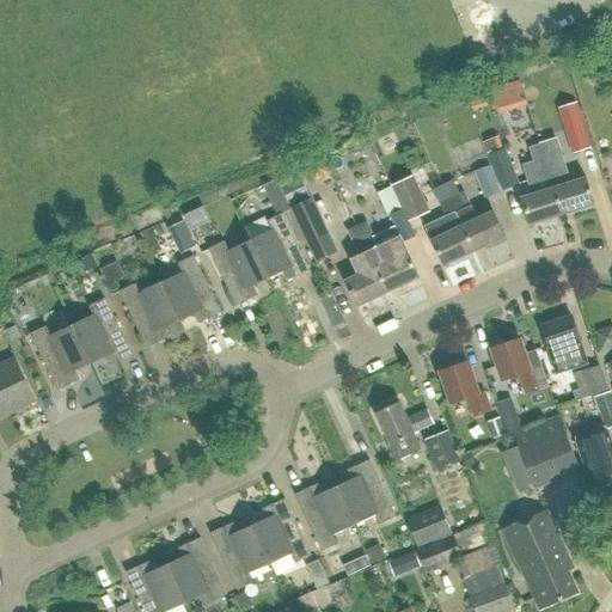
[(520,83),(501,90),(507,105),(526,98),(520,83)]
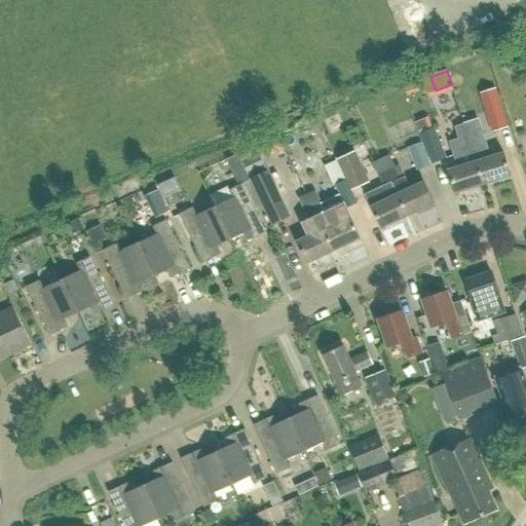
[(509,126),(495,87),(480,92),(492,132),(509,126)]
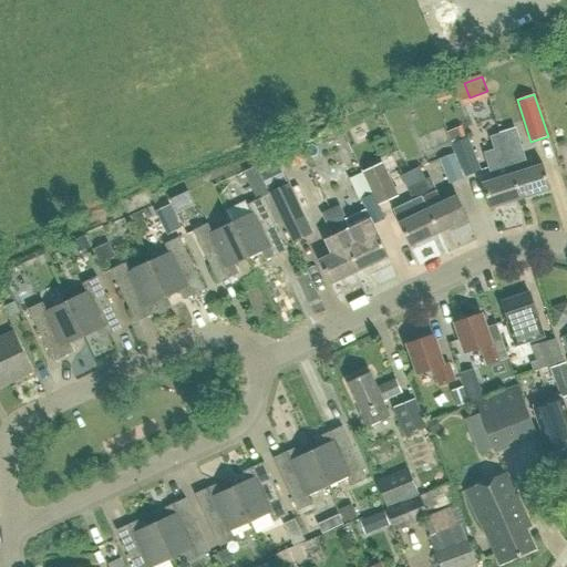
[(447,132),(465,176),(482,169),(468,137),(466,137),(462,126),(447,132)]
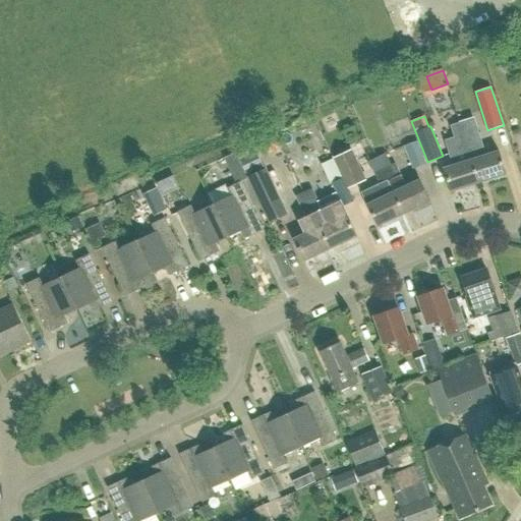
[(459,123),(477,182),(506,173),(499,152),(479,158),(468,121),(459,123)]
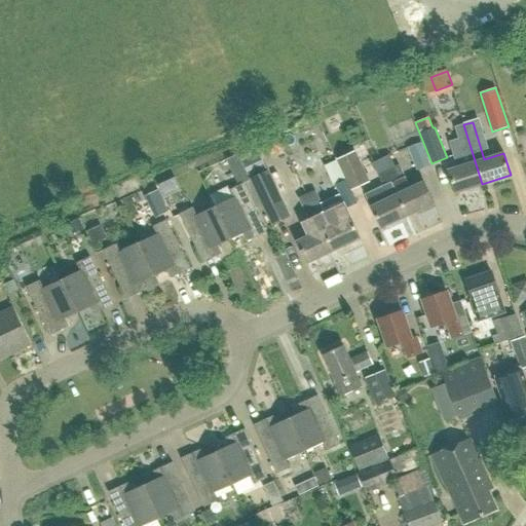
[(482,184),(463,124),(455,127),(459,138),(449,141),(457,167),(447,171),(454,193),(482,184)]
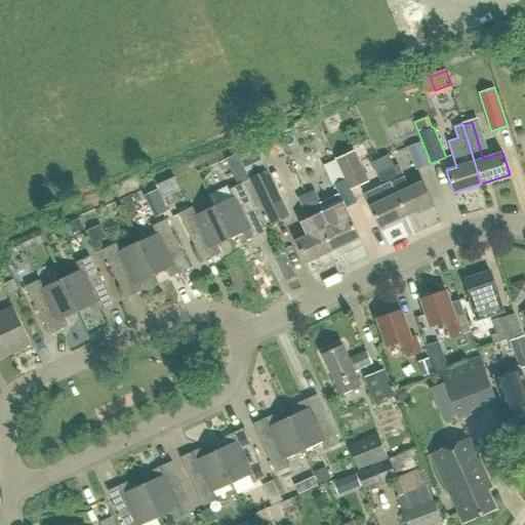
[(266,138),(279,155),(291,146),(278,129),(266,138)]
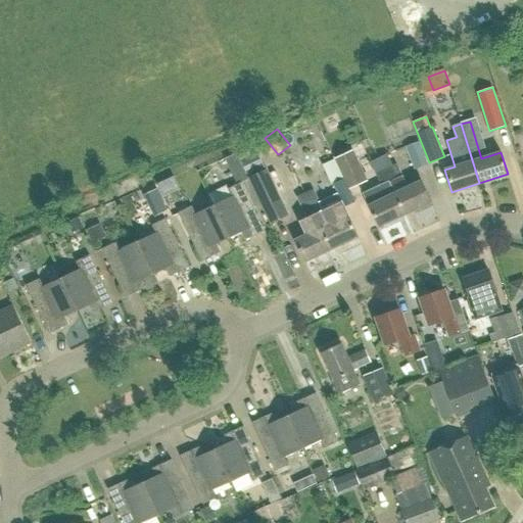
[(419,141),(406,146),(415,170),(428,163),(419,141)]
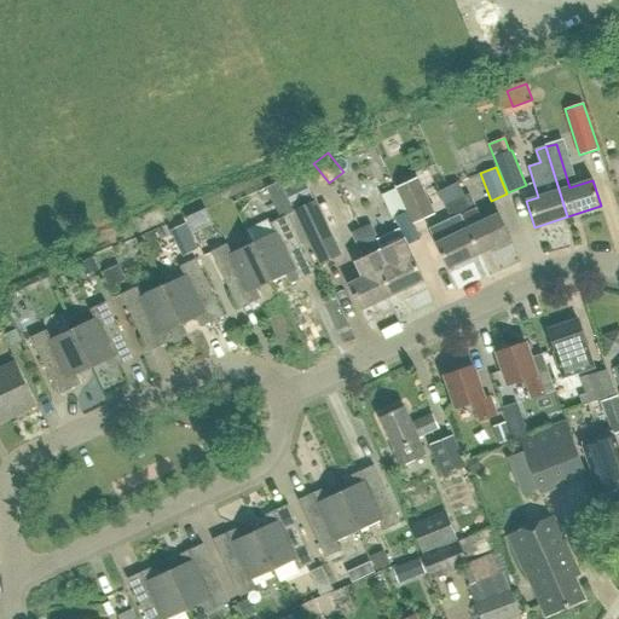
[(418,178),(395,189),(406,212),(408,212),(414,224),(434,214),(418,178)]
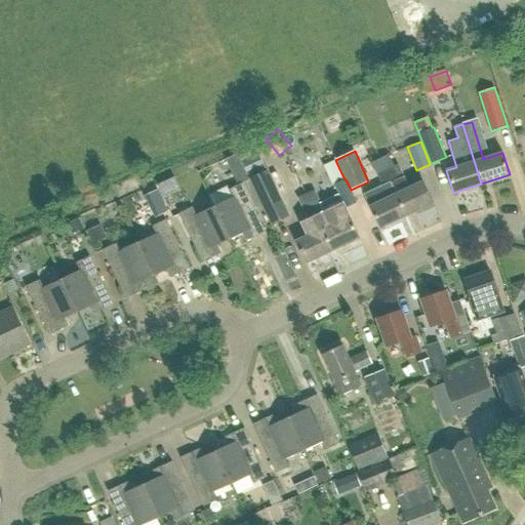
[(390,183),(406,215),(432,203),(421,182),(410,188),(399,164),(394,166),(388,155),(370,163),(376,175),(392,168),(398,179),(390,183)]
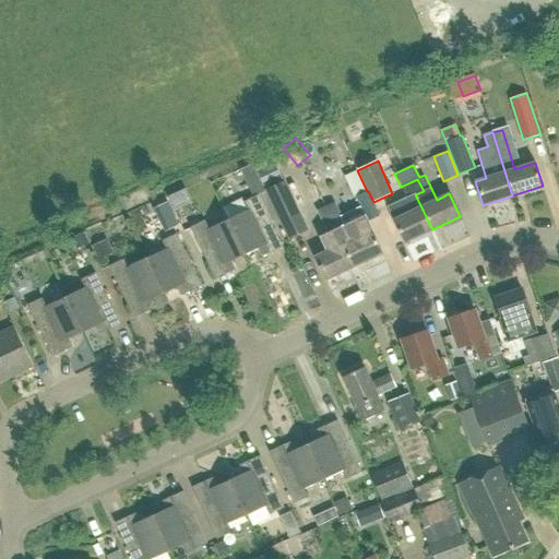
[(252,195),(265,190),(259,178),(247,183),(252,195)]
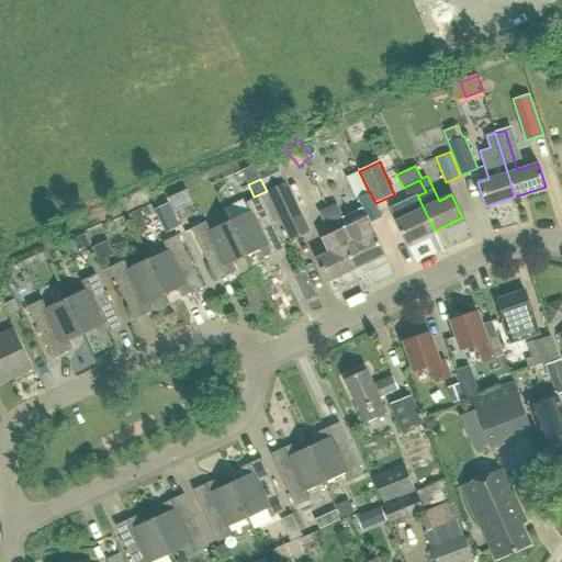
[(419,180),(403,188),(409,200),(389,210),(405,245),(435,231),(417,195),(426,192),(419,180)]
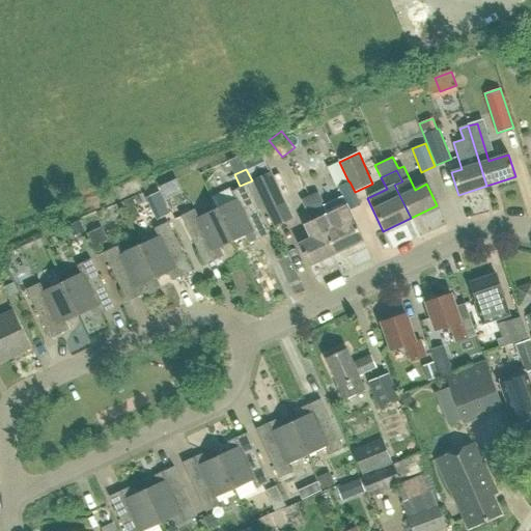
[(295,219),(271,171),(252,180),(275,228),(295,219)]
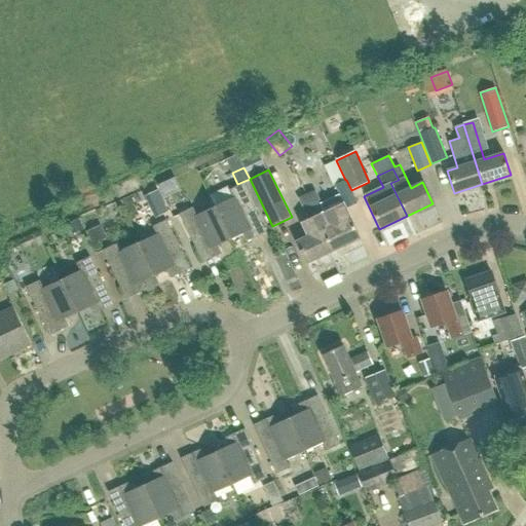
[(334,185),(345,208),(357,202),(351,190),(346,180),(345,180),(334,185)]
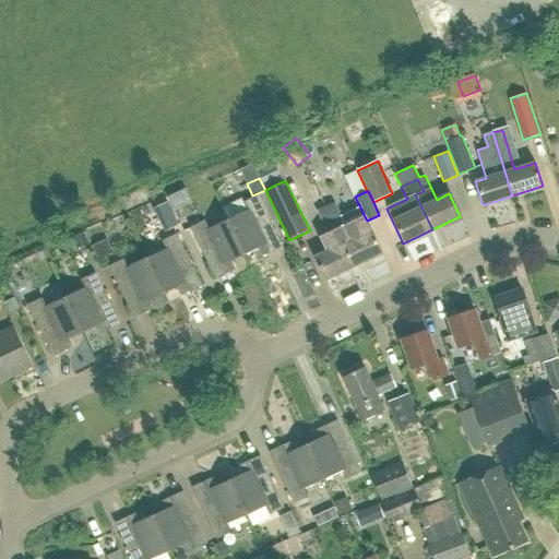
[(166,198),(173,211),(183,206),(177,192),(166,198)]
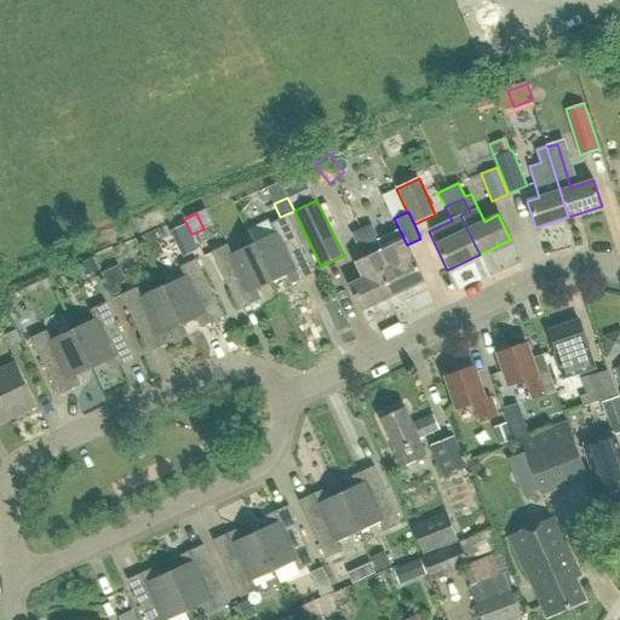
[(274,234),(252,244),(271,283),(286,276),(290,286),(313,275),(285,217),(269,224),(274,234)]
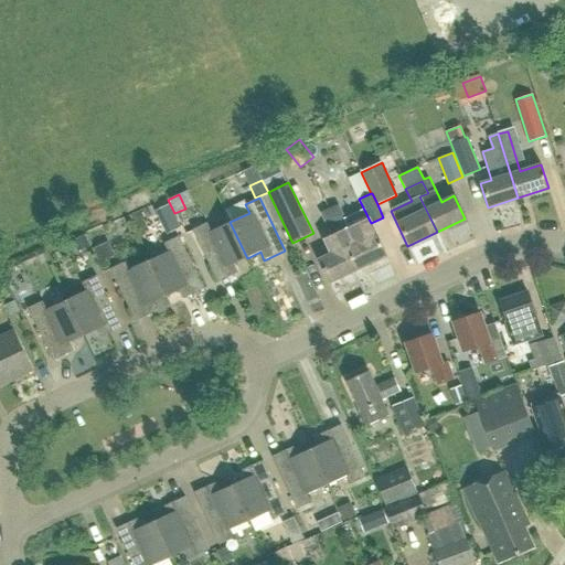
[(342,216),(337,204),(320,213),(326,224),(342,216)]
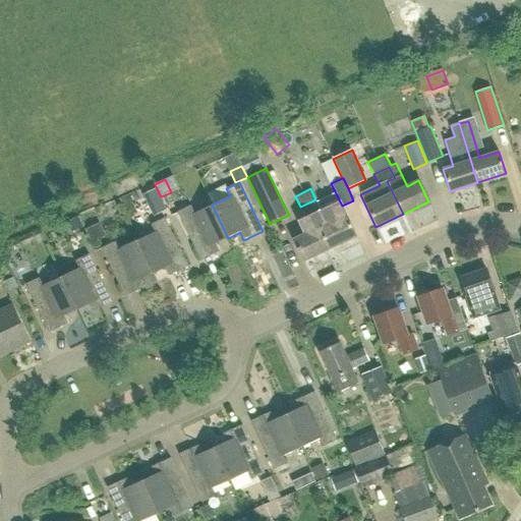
[(321,211),(312,215),(329,248),(355,236),(345,215),(335,193),(316,201),(321,211)]
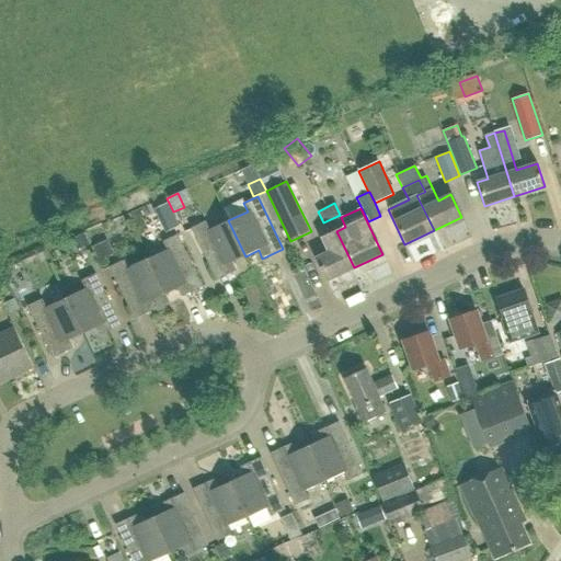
[(328,252),(315,258),(325,281),(354,267),(336,231),(345,227),(341,217),(340,215),(323,222),(329,235),(321,239),(328,252)]
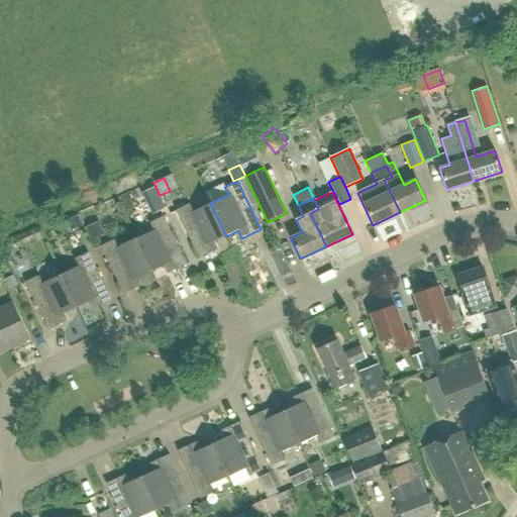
[(213,242),(226,236),(210,203),(192,212),(189,204),(176,211),(198,259),(217,249),(213,242)]
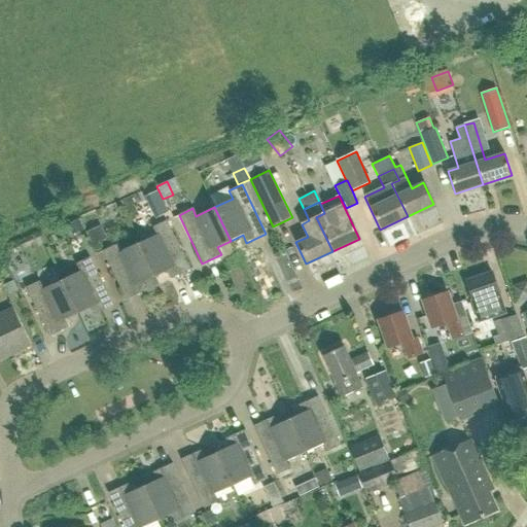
[(424,215),(429,236),(451,230),(445,209),(424,215)]
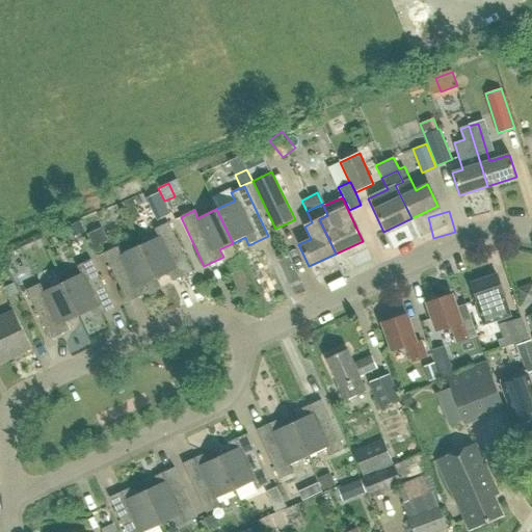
[(73,237),(85,231),(80,220),(68,227),(73,237)]
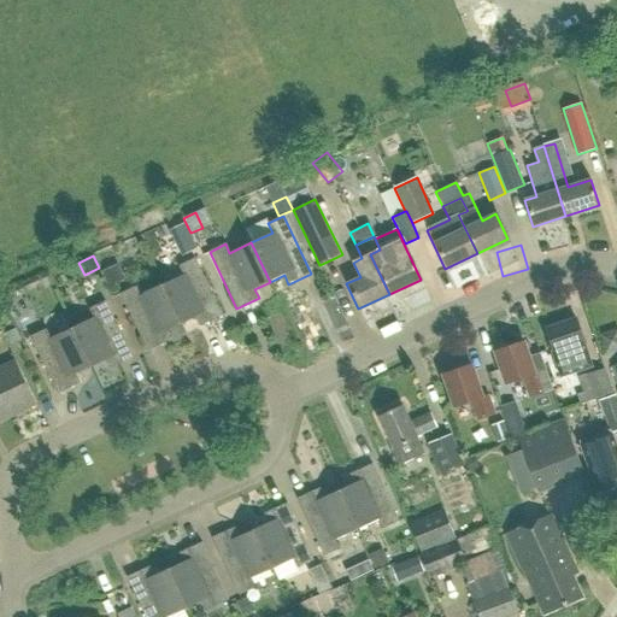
[(162,286),(180,324),(194,318),(199,327),(222,316),(194,259),(178,266),(182,276),(162,286)]
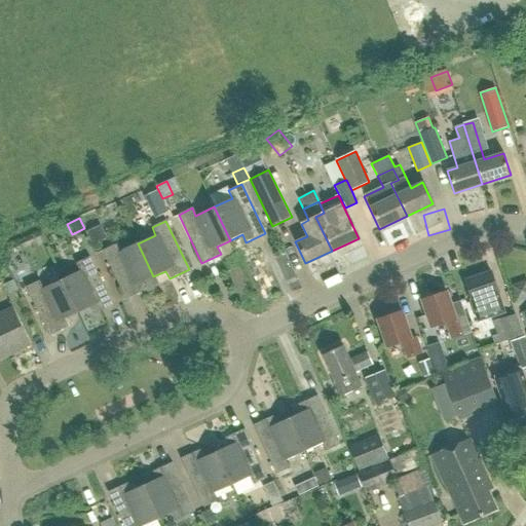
[(86,231),(94,245),(107,238),(100,225),(86,231)]
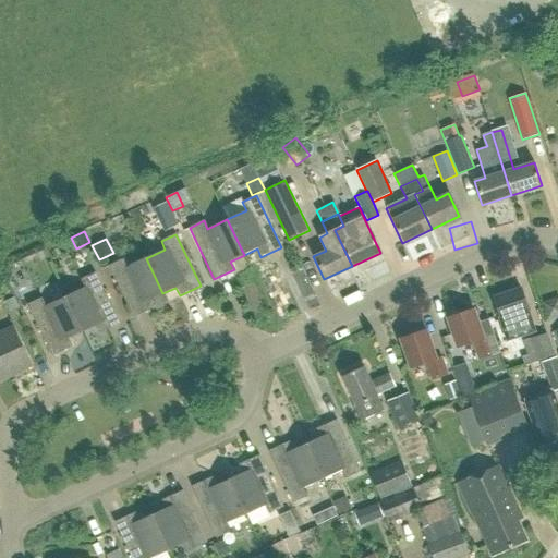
[(162,293),(146,258),(126,268),(123,259),(108,266),(133,318),(154,308),(149,300),(162,293)]
